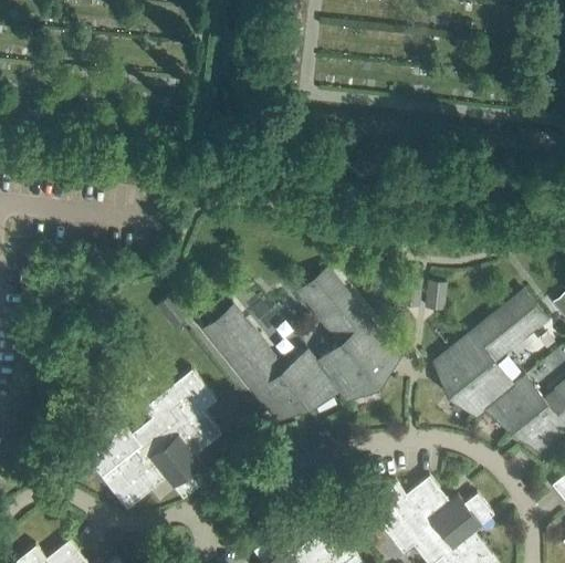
[(346,402),(401,356),(328,264),(296,291),(337,342),(317,357),(309,346),(284,365),(236,303),(203,329),(278,421),(339,393),(346,402)]
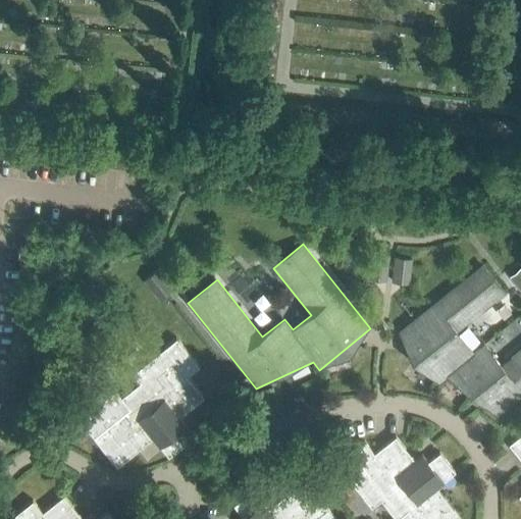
[(387,283),(391,258),(372,256),(369,281),(387,283)]
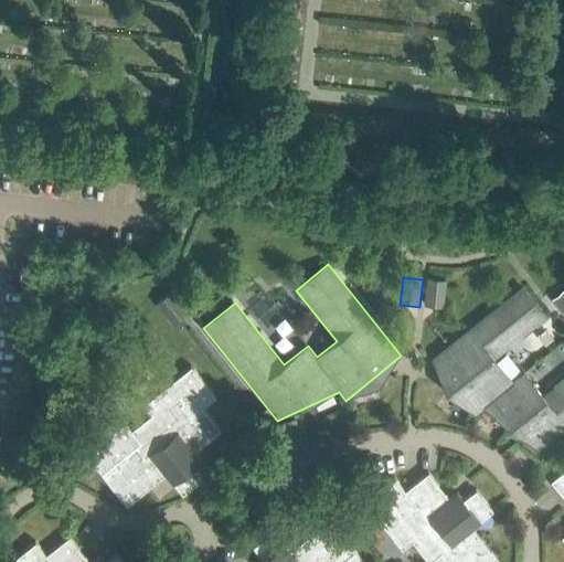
[(444,310),(447,283),(428,281),(425,308),(444,310)]
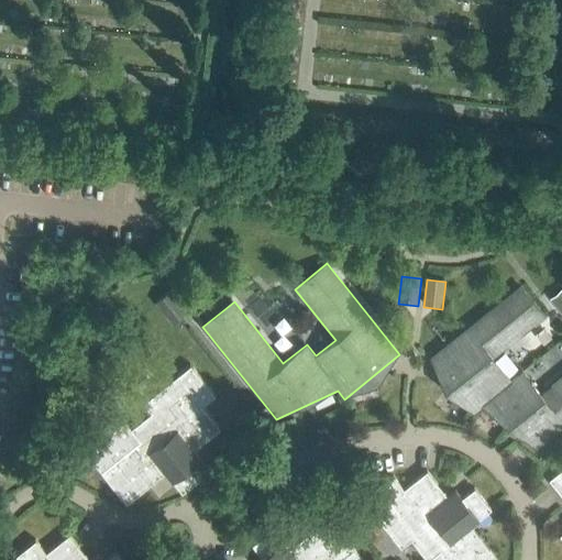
[(537,450),(561,429),(561,377),(541,394),(522,371),(511,380),(496,360),(547,319),(521,287),(430,360),(474,415),(483,408),(537,450)]
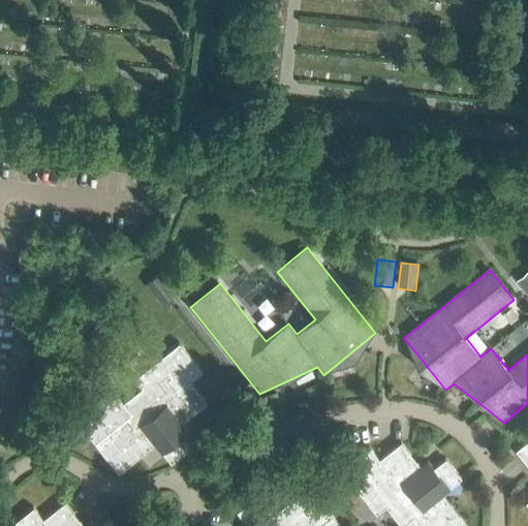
[(177,295),(160,275),(147,286),(162,306),(177,295)]
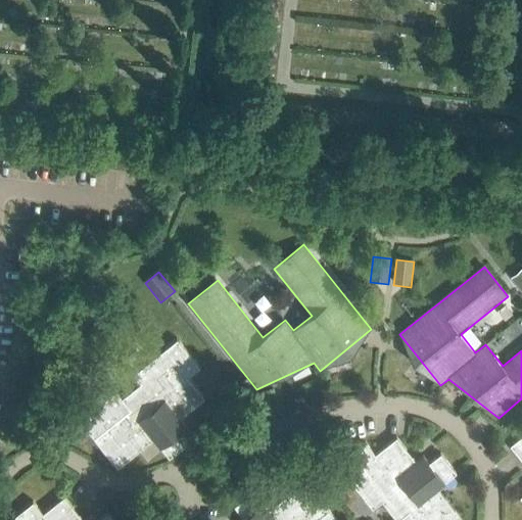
[(178,341),(134,376),(141,386),(122,402),(115,394),(80,422),(117,470),(154,441),(170,461),(189,444),(180,433),(186,428),(180,420),(205,400),(188,379),(200,370),(178,341)]
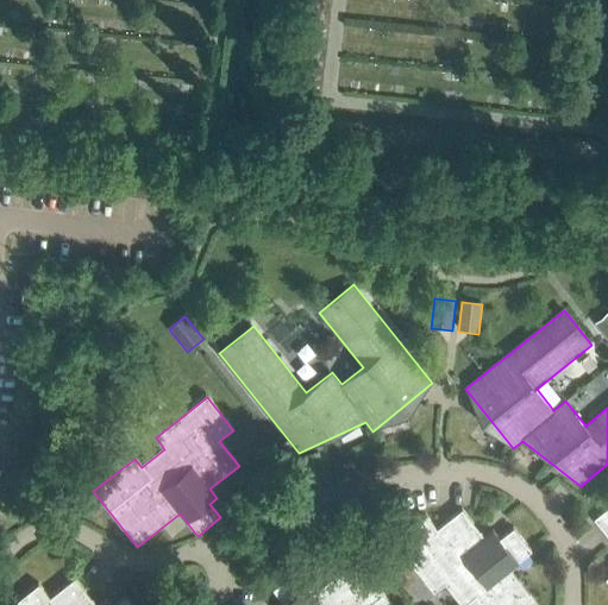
[(112,454),(124,445),(113,430),(101,440),(112,454)]
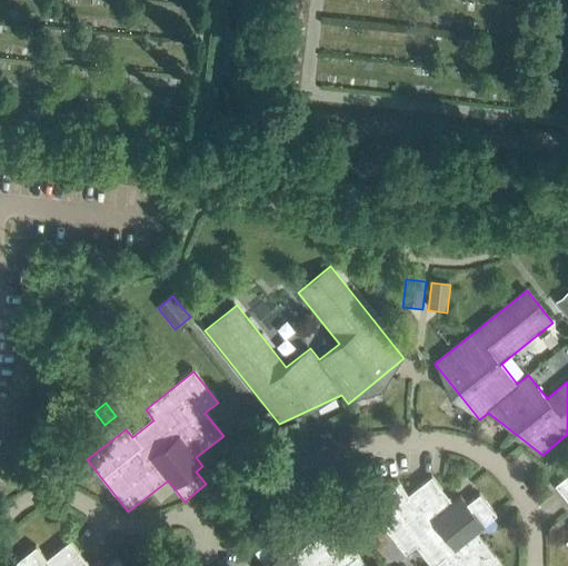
[(567,477),(555,487),(567,504),(567,542),(566,544),(567,546),(567,477)]
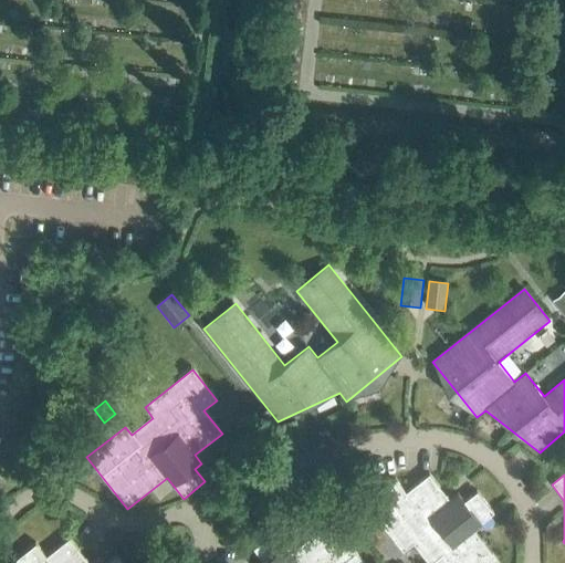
[(414,545),(428,562),(499,562),(473,531),(494,514),(478,492),(466,502),(460,496),(451,502),(430,476),(407,493),(396,481),(366,506),(404,553),(414,545)]
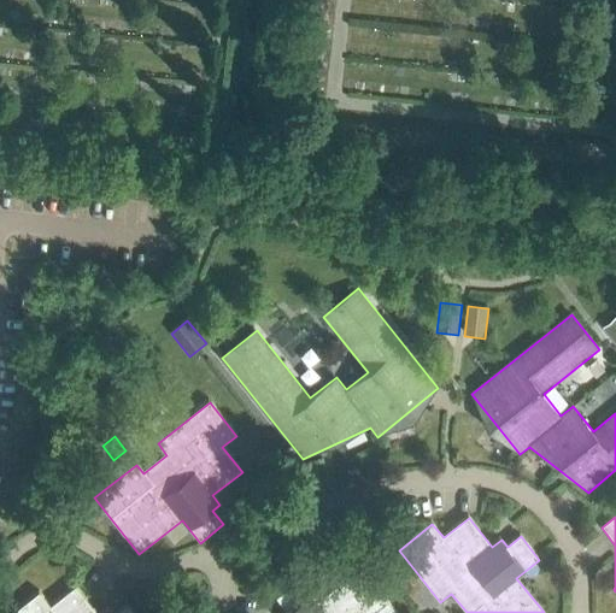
[(393,554),(383,542),(368,555),(376,566),(393,554)]
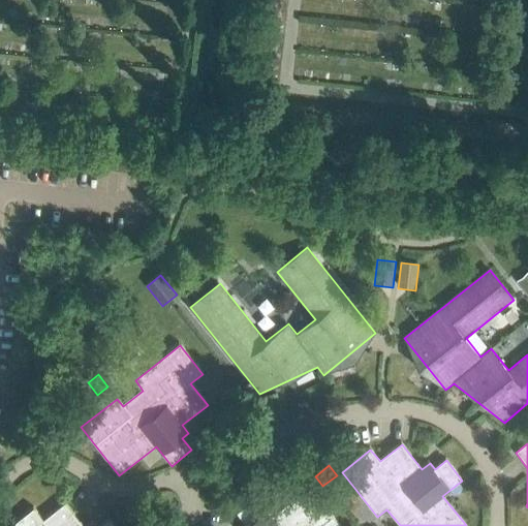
[(339,525),(334,518),(310,488),(273,518),(257,498),(238,514),(246,525),(339,525)]
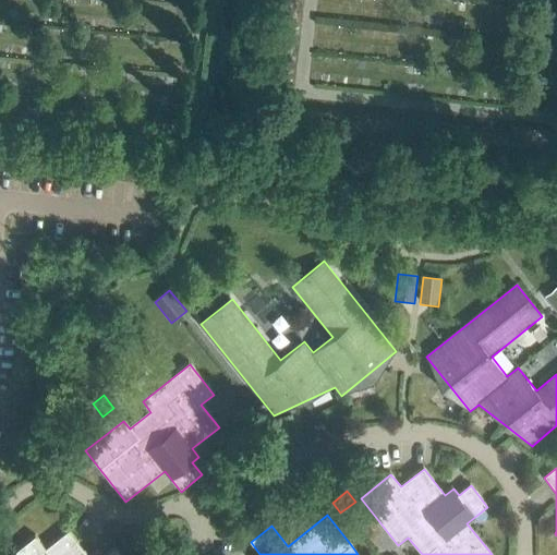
[(120,554),(117,550),(110,554),(100,554),(98,552),(95,554),(87,554),(69,532),(46,551),(36,538),(14,554),(120,554)]
